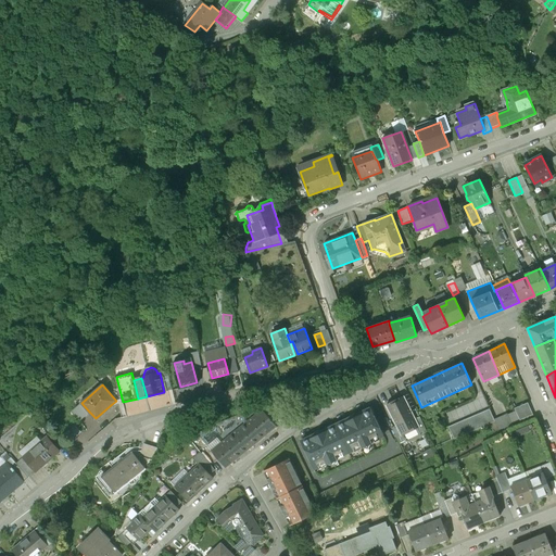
[(313,392),(312,389),(307,390),(310,399),(317,396),(316,391),(313,392)]
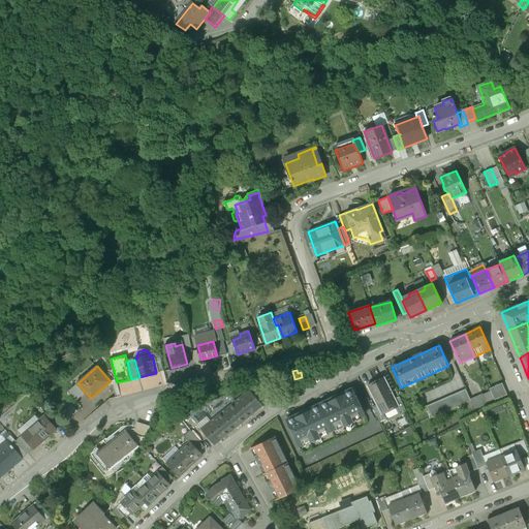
[(111,372),(103,373),(111,381),(106,384),(114,382),(111,372)]
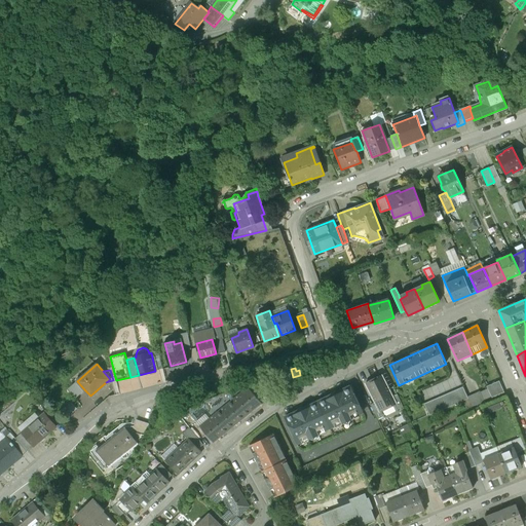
[(470,382),(464,371),(458,374),(462,385),(470,382)]
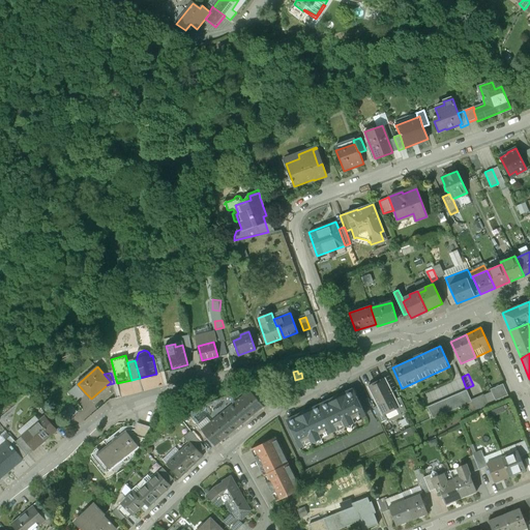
[(384,381),(370,387),(379,406),(382,414),(383,414),(396,407),(393,401),(384,381)]
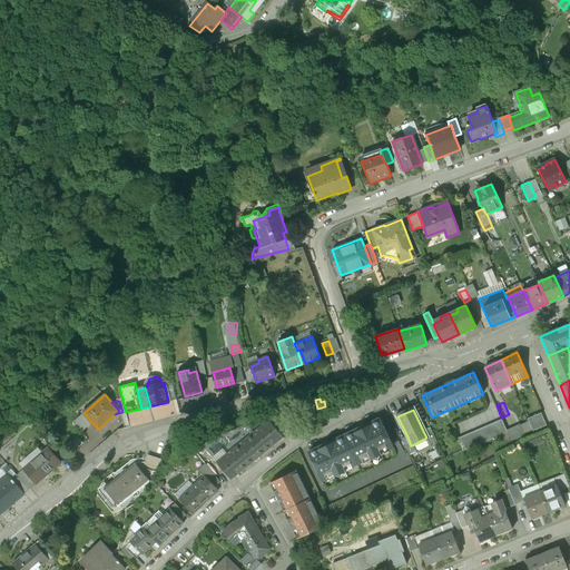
[(533,430),(548,425),(543,412),(529,416),(533,430)]
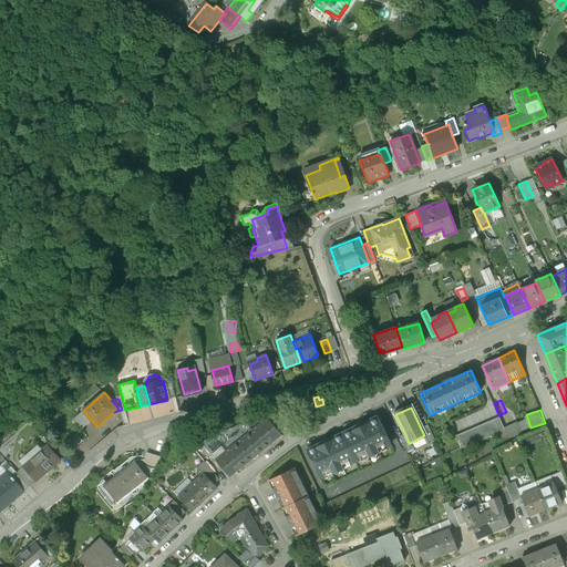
[(83,411),(73,419),(81,429),(91,420),(83,411)]
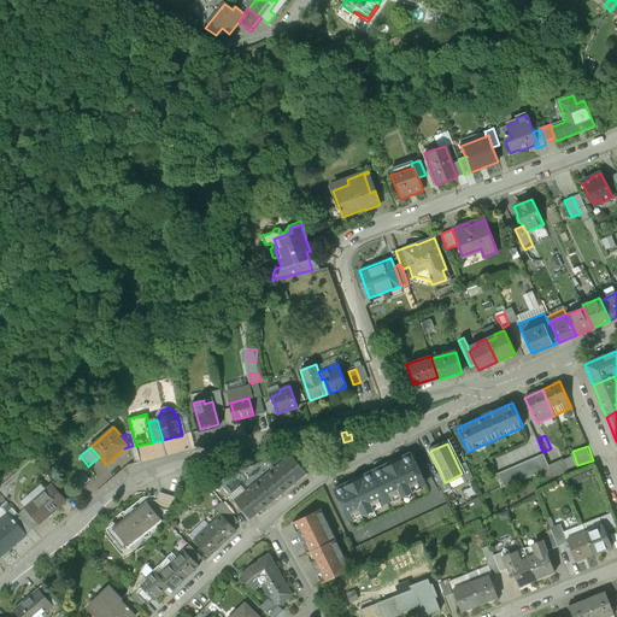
[(401,457),(389,463),(381,466),(381,468),(372,471),(387,503),(393,499),(394,495),(399,493),(400,497),(412,492),(410,487),(415,486),(419,487),(425,483),(411,453),(403,458),(401,457)]
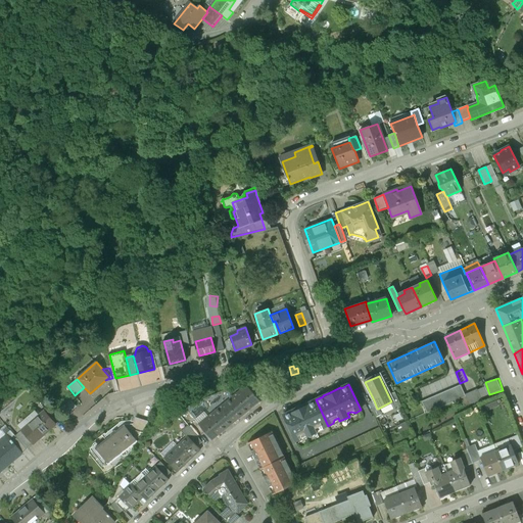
[(247,385),(199,424),(211,440),(259,401),(247,385)]
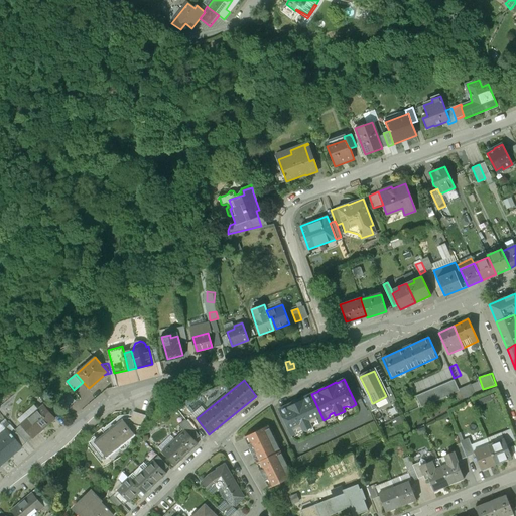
[(454,380),(417,398),(422,409),(460,391),(454,380)]
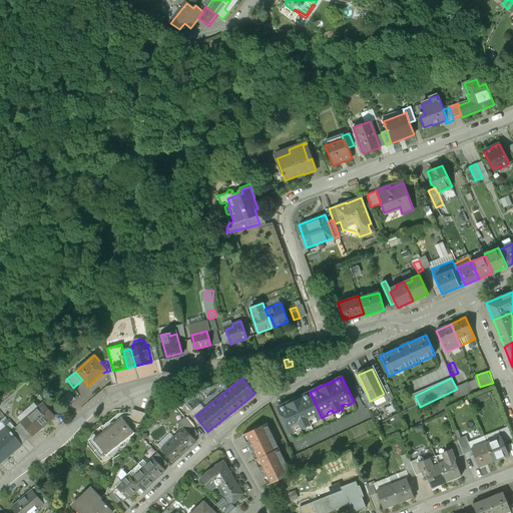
[(387,385),(381,388),(384,394),(387,401),(393,398),(387,385)]
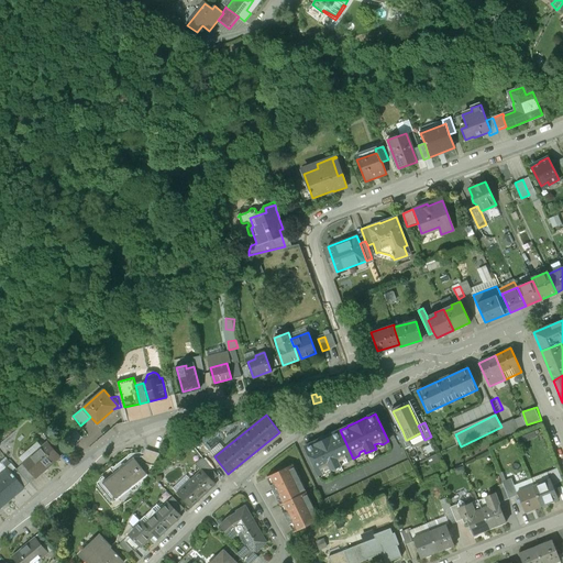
[(74,444),(84,437),(78,428),(67,435),(74,444)]
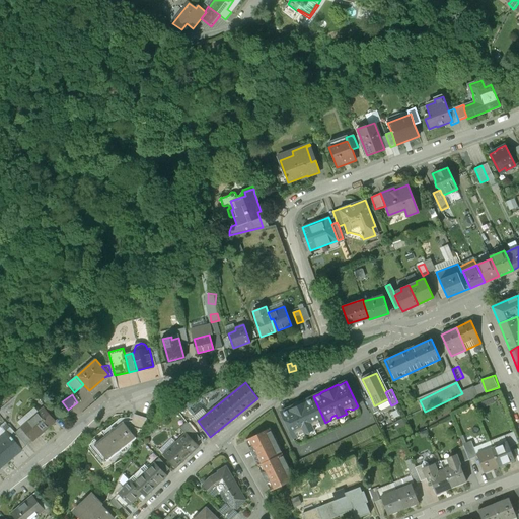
[(313,396),(306,400),(305,399),(298,402),(295,404),(294,404),(288,408),(288,409),(281,412),(293,438),(298,435),(299,432),(303,430),(304,433),(314,429),(312,425),(316,424),(320,425),(325,423),(313,396)]
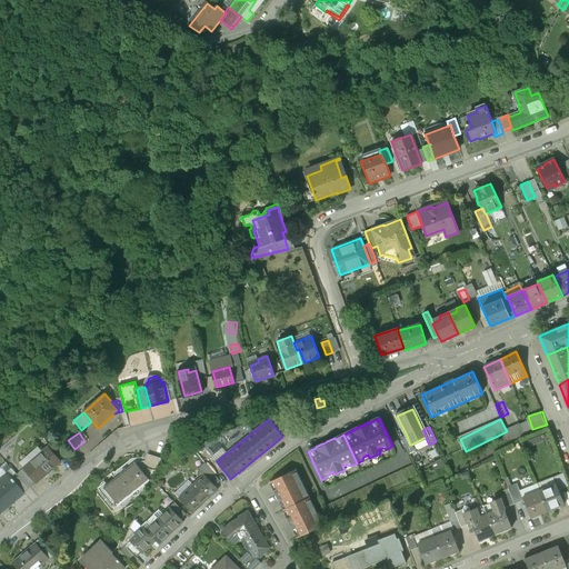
[(410,445),(407,436),(401,438),(409,455),(415,451),(411,445),(410,445)]
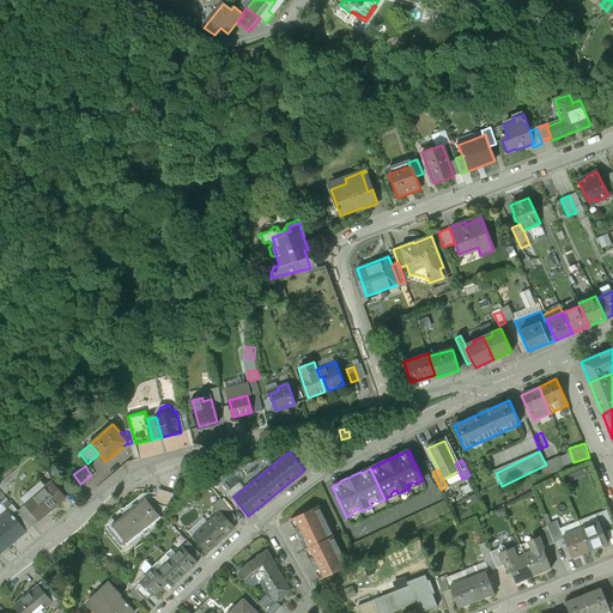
[(48,490),(30,505),(28,503),(28,504),(40,519),(66,497),(53,481),(46,487),(48,490)]
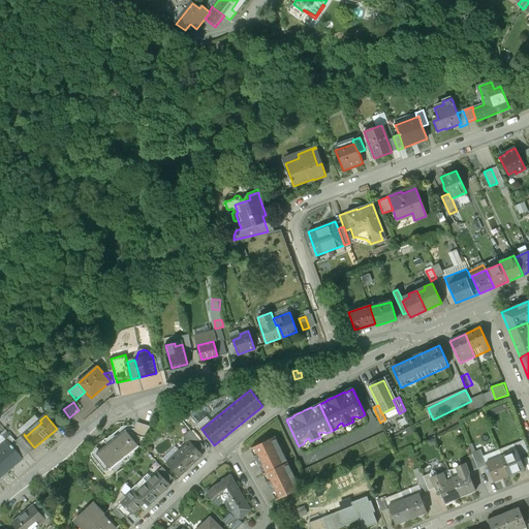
[(150,427),(137,422),(135,429),(133,434),(143,437),(146,439),(150,427)]
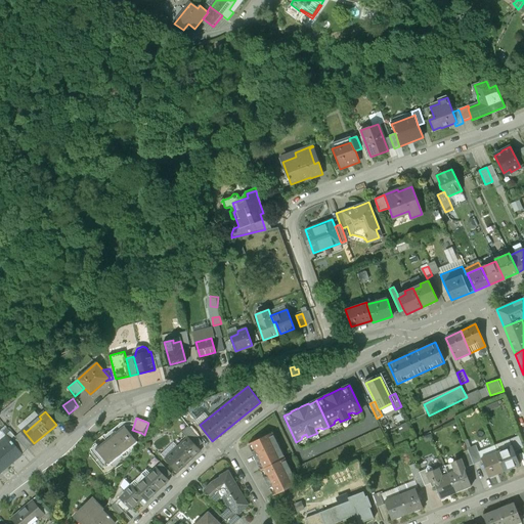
[(125,425),(98,446),(112,464),(138,442),(136,439),(140,436),(141,433),(132,430),(134,425),(125,425)]
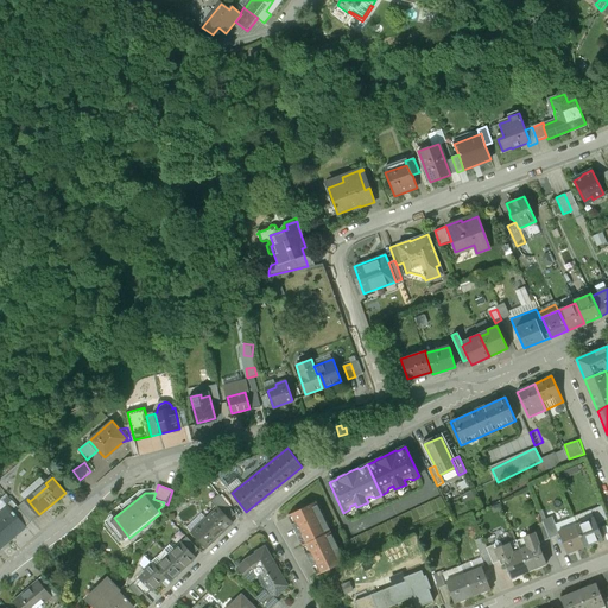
[(4,500),(0,502),(0,513),(1,513),(2,514),(11,507),(4,500)]
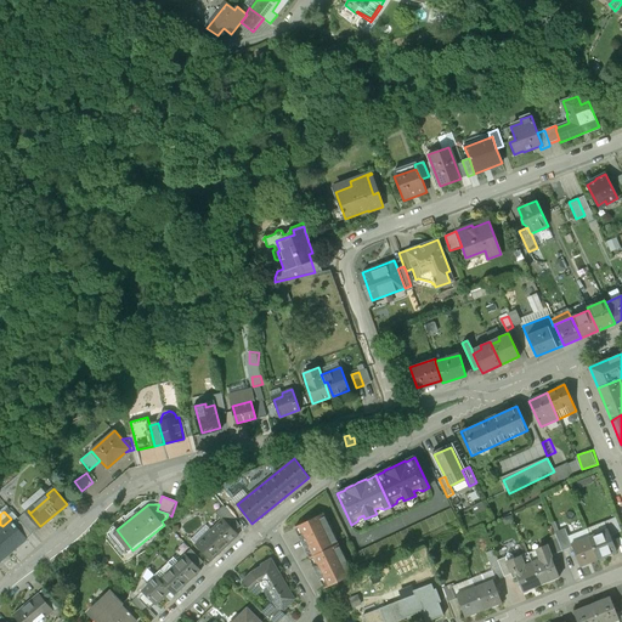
[(40,526),(28,512),(21,518),(33,532),(34,532),(33,531),(39,526),(40,527),(40,526)]
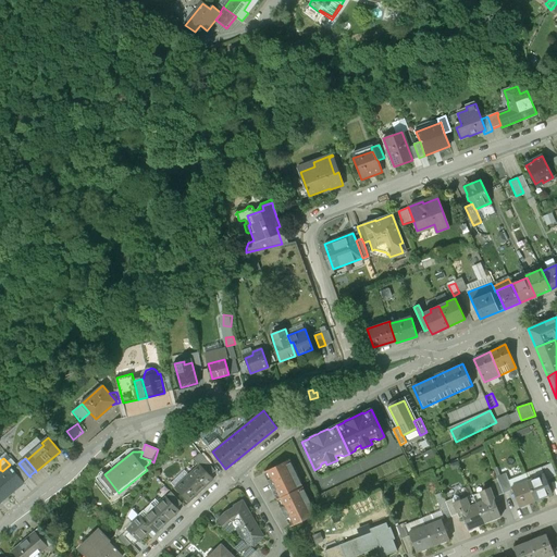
[(288,459),(262,472),(262,473),(265,472),(279,497),(275,499),(276,500),(301,487),(298,481),(299,480),(293,467),(292,467),(288,459)]
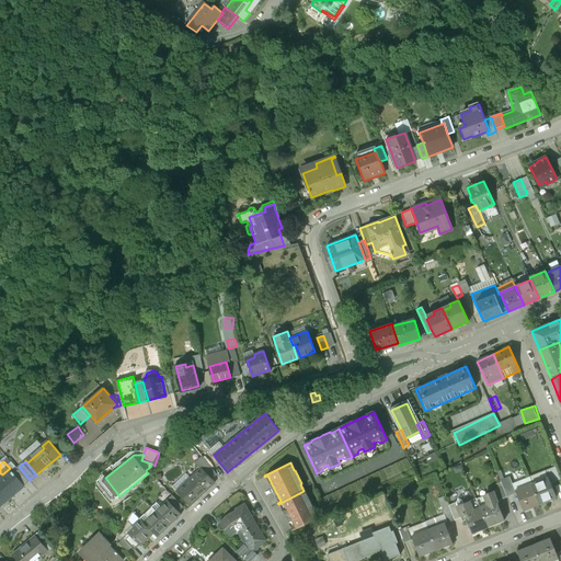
[(12,472),(10,468),(2,474),(1,473),(0,473),(0,504),(1,505),(24,485),(24,484),(13,471),(12,472)]
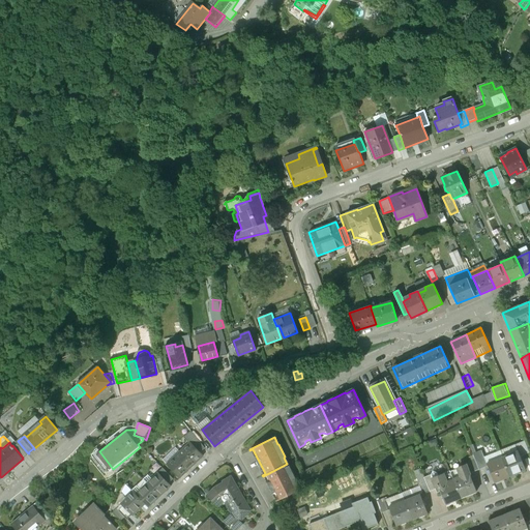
[(27,454),(17,442),(12,445),(23,458),(27,454)]
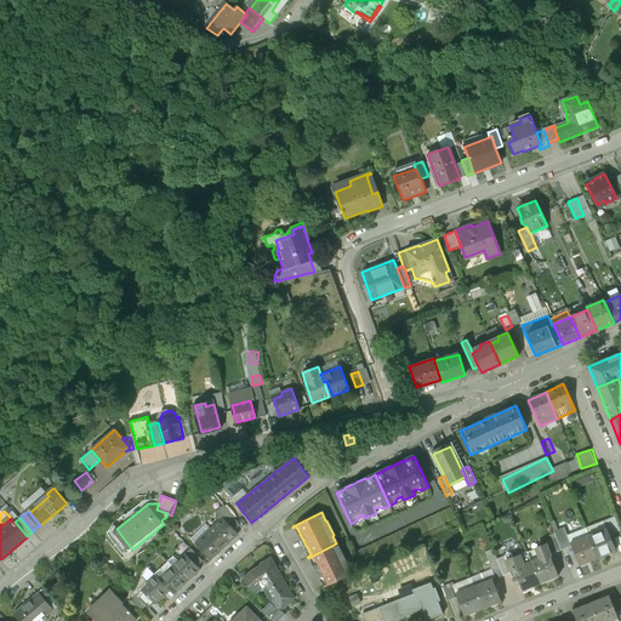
[(223,519),(197,543),(211,559),(238,535),(223,519)]
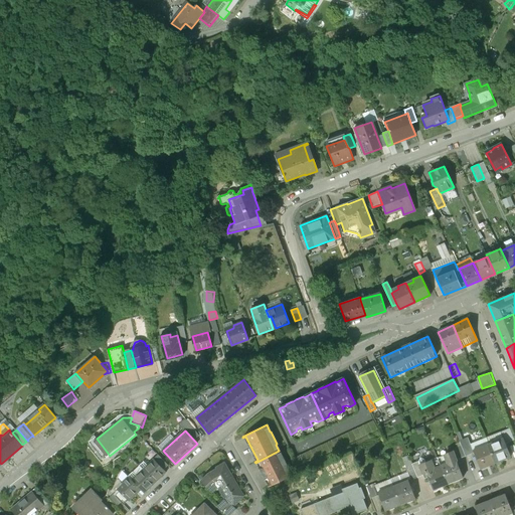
[(337,438),(331,441),(336,451),(341,448),(337,438)]
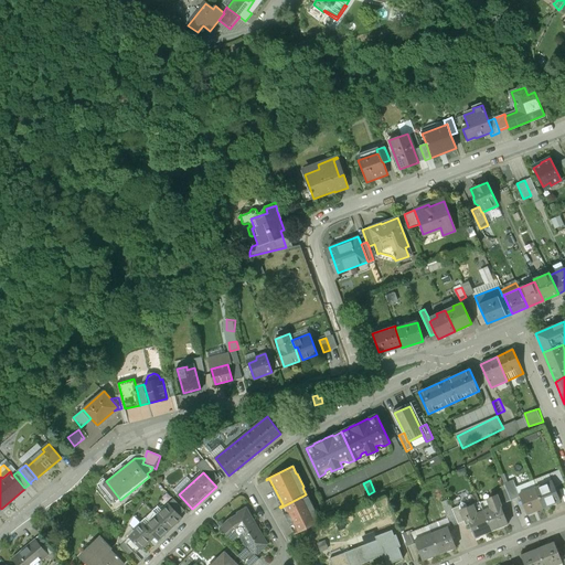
[(519,494),(512,480),(503,484),(505,490),(510,501),(520,497),(519,494)]
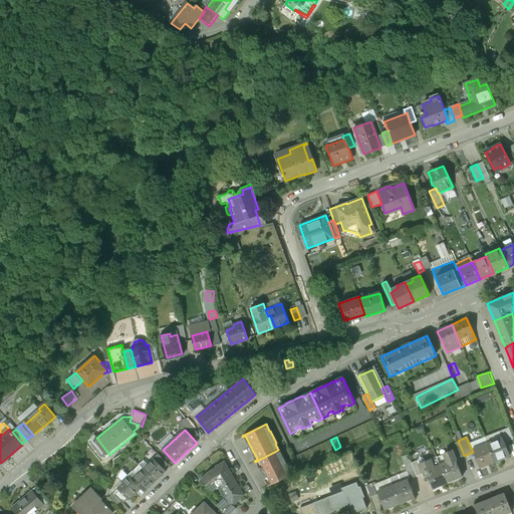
[(501,438),(486,444),(494,461),(509,455),(501,438)]
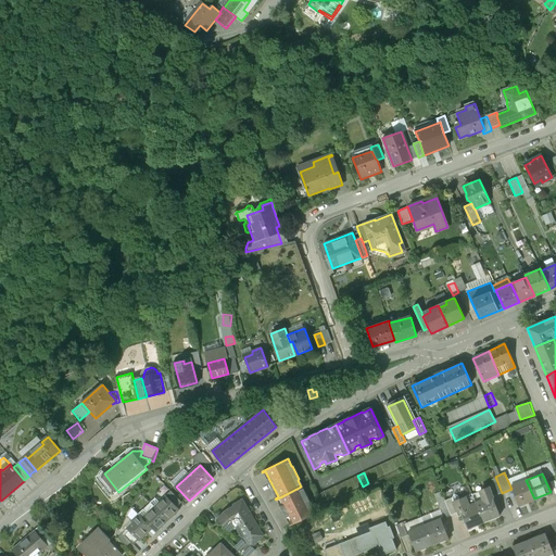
[(357,476),(352,478),(357,489),(363,487),(357,476)]
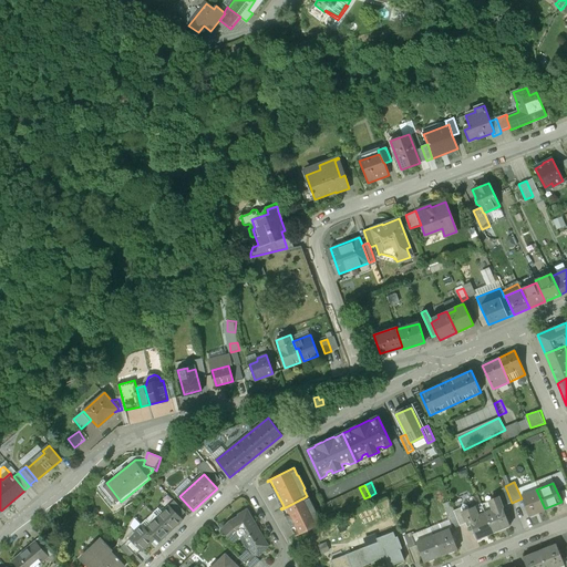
[(359,487),(353,491),(358,502),(364,498),(359,487)]
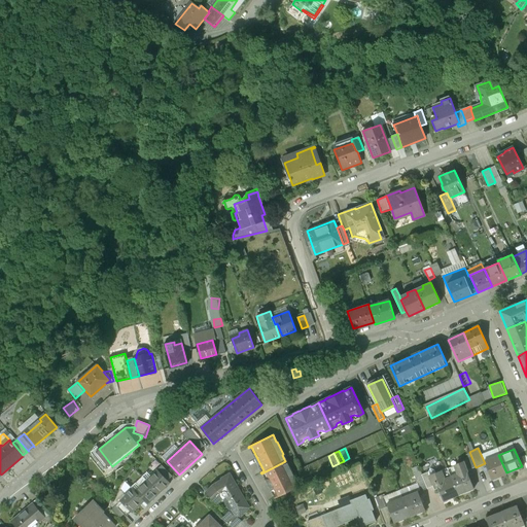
[(498,455),(484,461),(485,463),(491,479),(506,472),(498,455)]
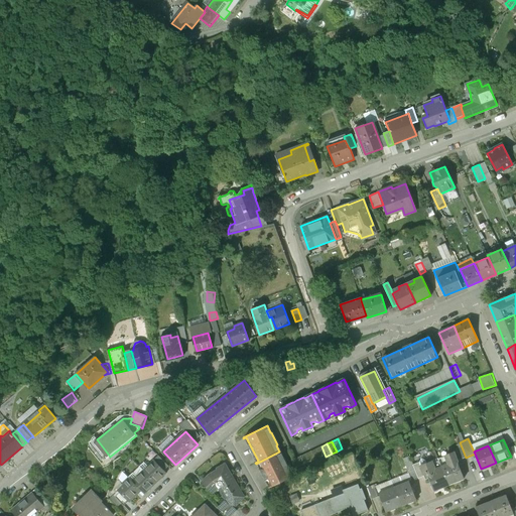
[(321,446),(316,448),(320,459),(326,457),(321,446)]
